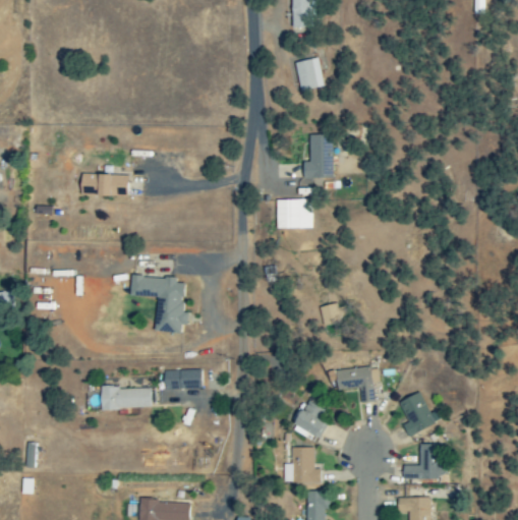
[(312,27),(311,16),(317,16),(317,0),(292,0),(293,27),(312,27)]
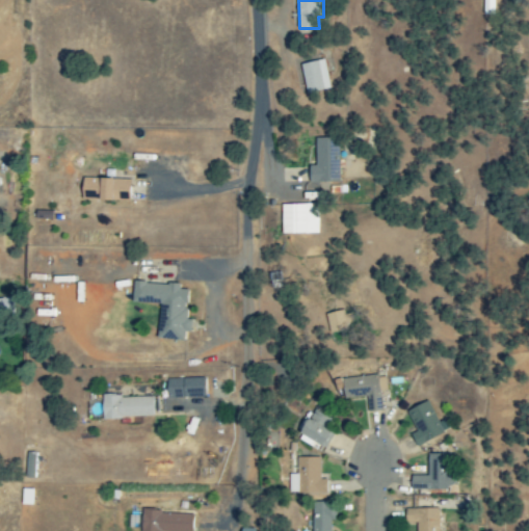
[(301,64),(308,93),(332,87),(325,58),(301,64)]
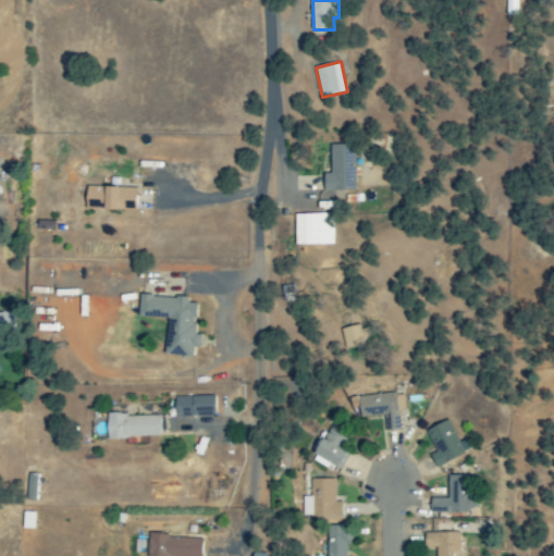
[(332,173),(325,173),(325,190),(357,189),(357,144),(332,144),(332,173)]
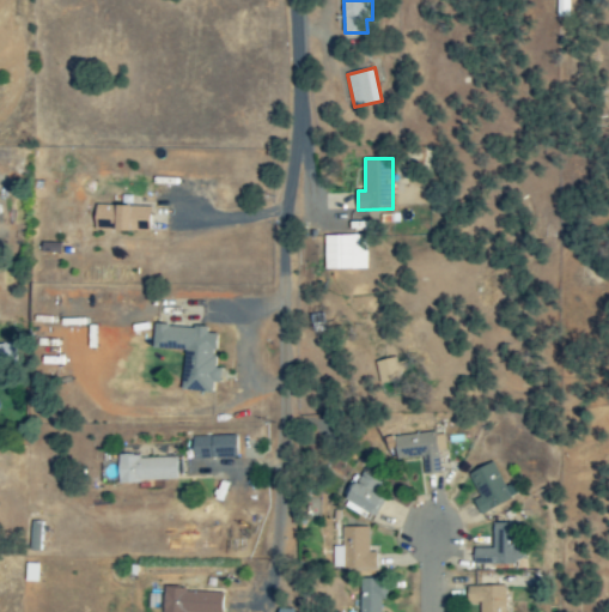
[(96,230),(151,231),(152,206),(96,204),(96,230)]
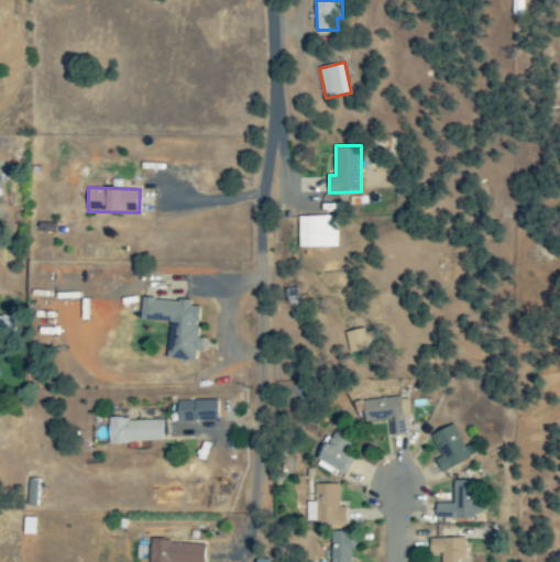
[(339,216),(300,215),(299,246),(338,246),(339,216)]
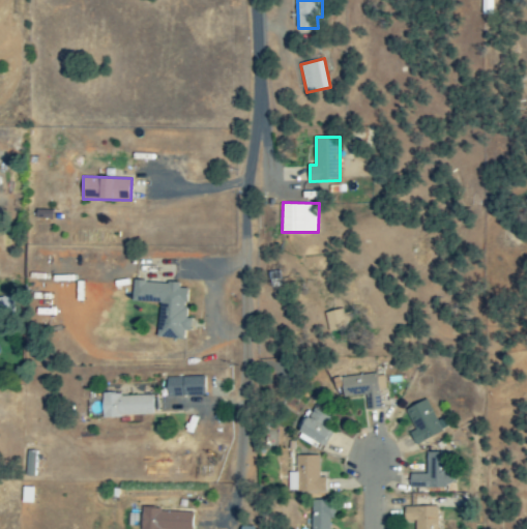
[(158,336),(185,339),(186,330),(193,330),(194,318),(186,318),(189,288),(180,287),(180,283),(135,280),(133,300),(162,302),(158,336)]
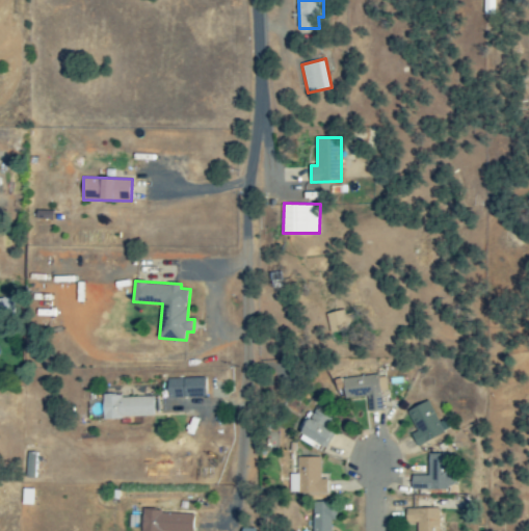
[(0,315),(16,315),(15,297),(0,297),(0,315)]
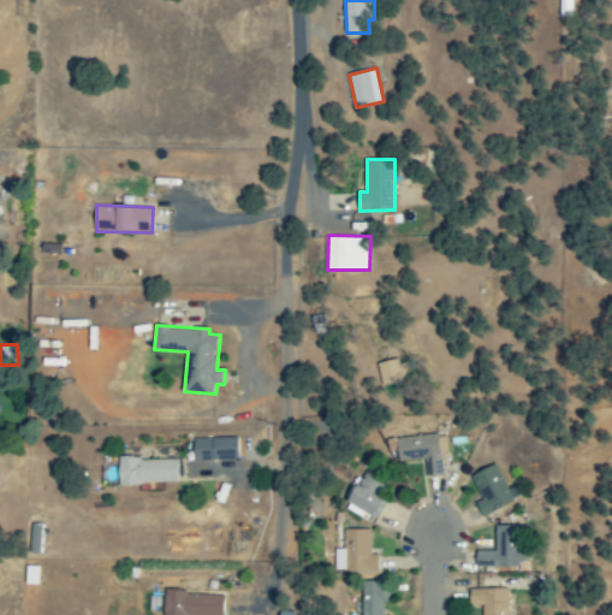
[(384,385),(405,380),(400,359),(379,362),(384,385)]
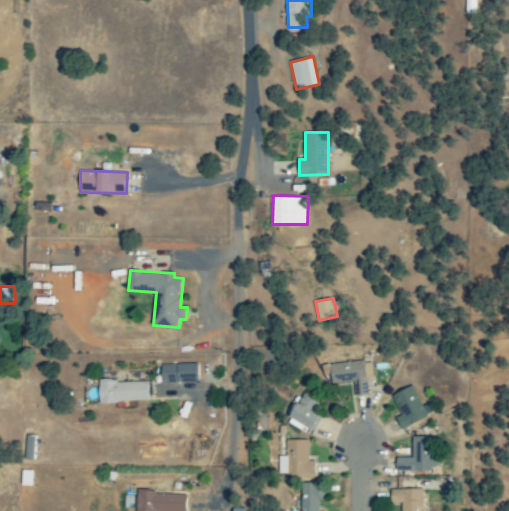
[(374,375),(372,360),(331,364),(332,383),(354,381),(355,396),(370,394),(368,376),(374,375)]
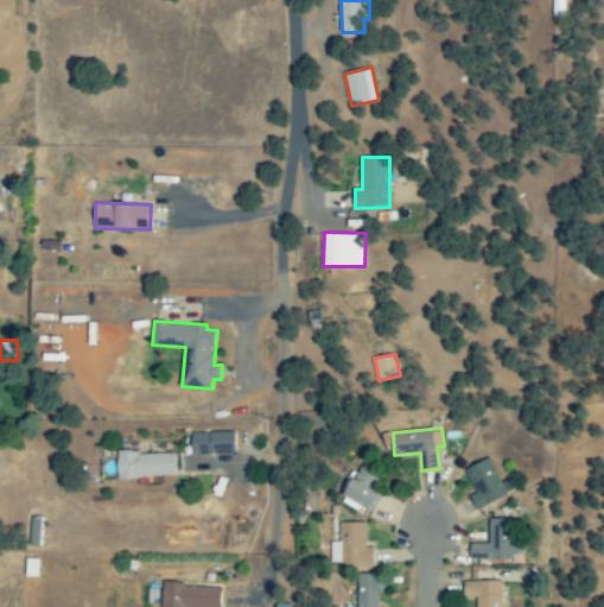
[(236,431),(191,432),(192,455),(236,454),(236,431)]
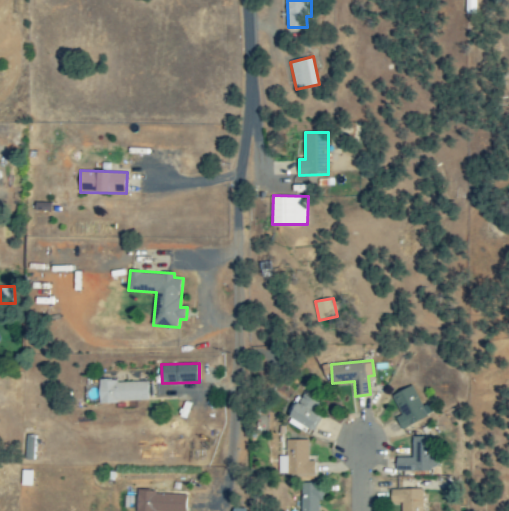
[(148,380),(99,382),(100,402),(149,401),(148,380)]
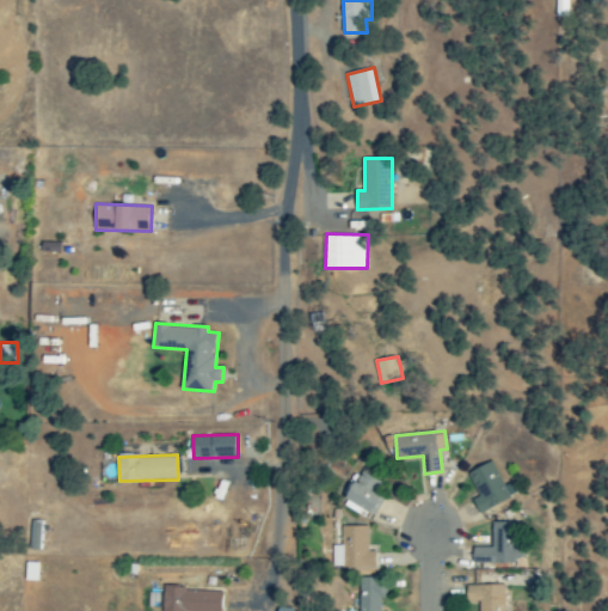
[(468,474),(480,496),(474,500),(481,513),(519,493),(513,482),(507,486),(493,460),(468,474)]
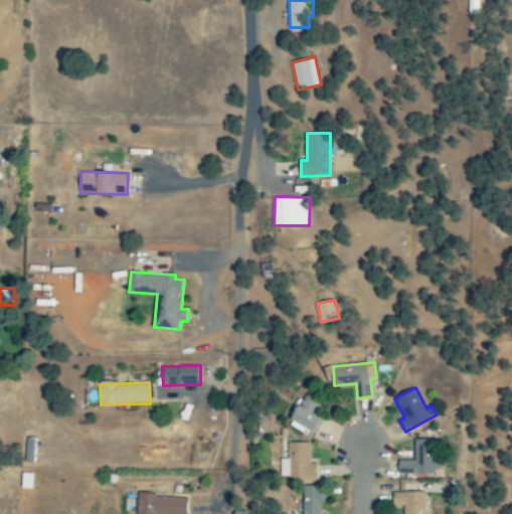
[(322,405),(305,395),(289,424),(311,437),(322,417),(317,413),(322,405)]
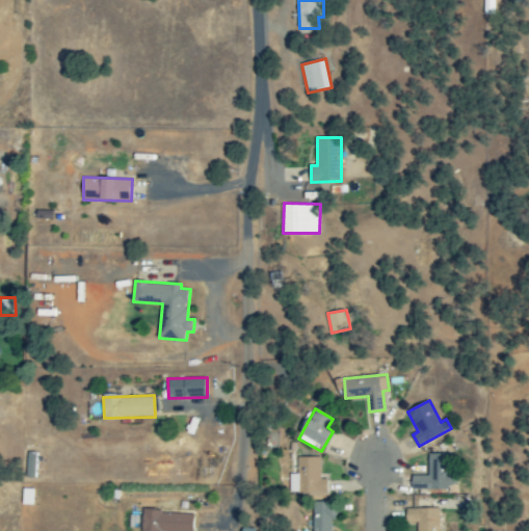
[(451,454),(431,453),(430,476),(416,475),(416,488),(456,489),(456,472),(450,472),(451,454)]
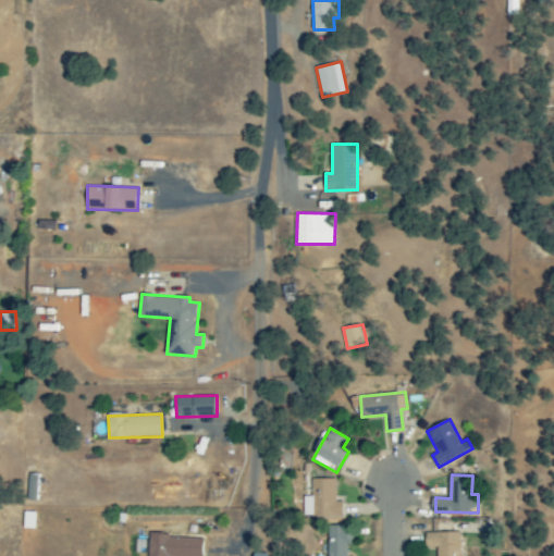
[(336,478),(312,479),(312,496),(308,496),(308,517),(345,516),(344,502),(337,502),(336,478)]
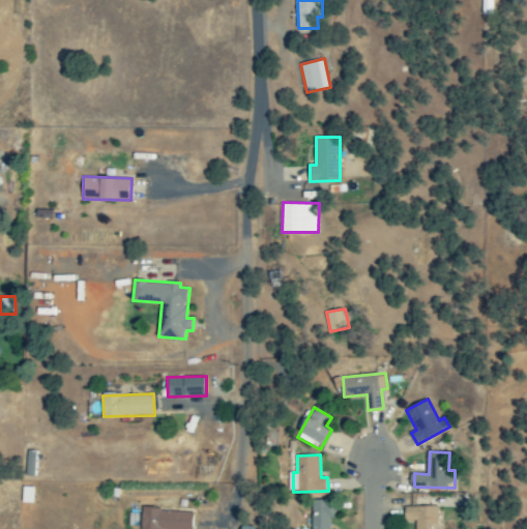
[(330,528),(331,518),(335,518),(337,500),(313,499),(312,528),(330,528)]
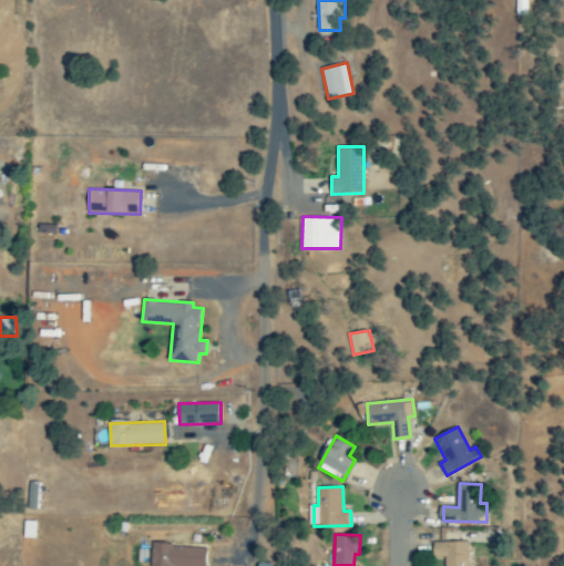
[(469,565),(470,542),(434,541),(434,556),(448,557),(447,565),(469,565)]
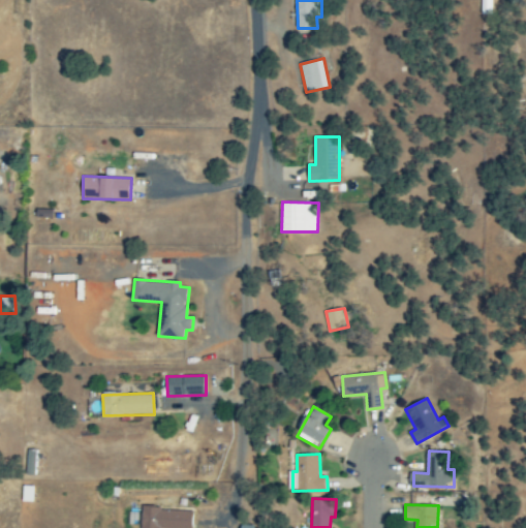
[(143,508),(142,527),(192,527),(194,509),(143,508)]
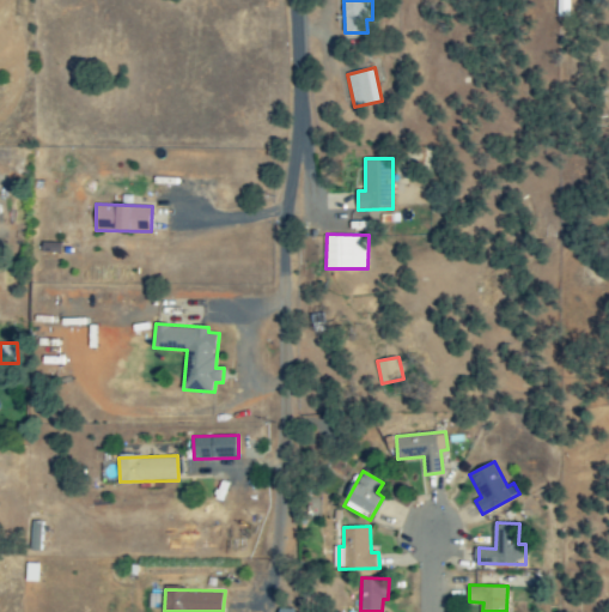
All buildings are outlined.
